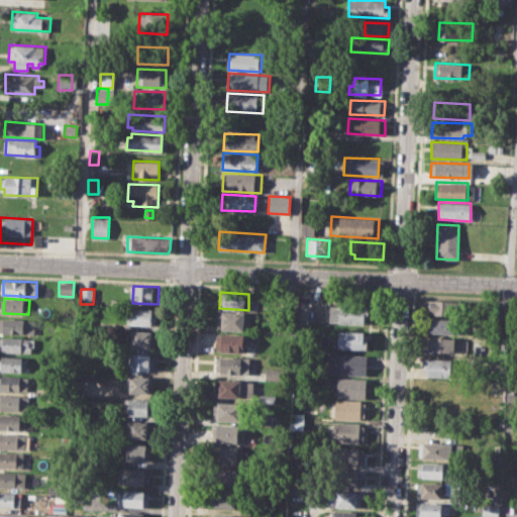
[(429,301),(461,303),(460,316),(428,314),(429,301)]
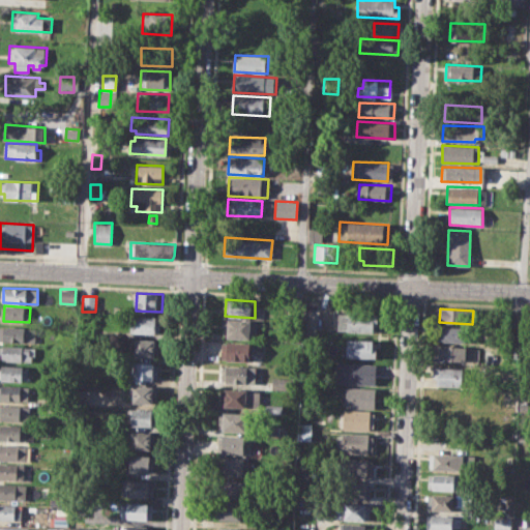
[(339,312),(377,314),(377,332),(337,331),(339,312)]
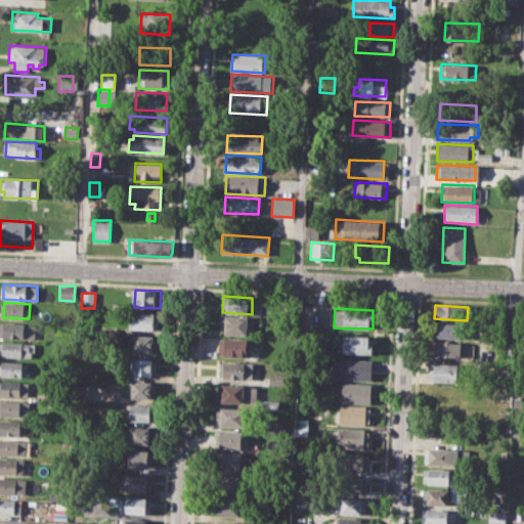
[(130,312),(159,314),(158,330),(129,328),(130,312)]
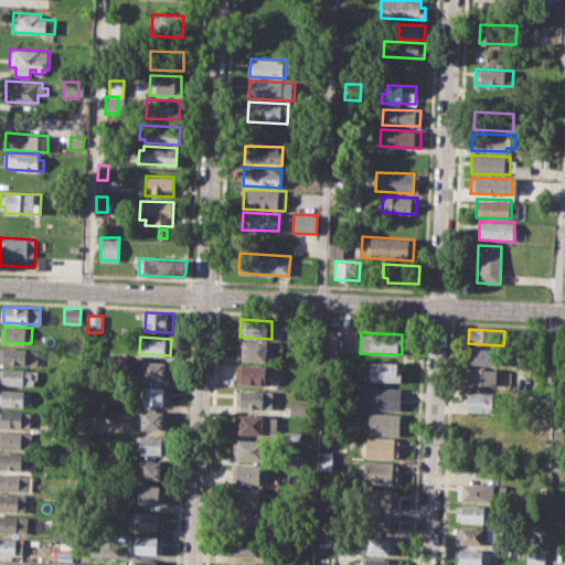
[(240,341),(274,342),(273,361),(238,359),(240,341)]
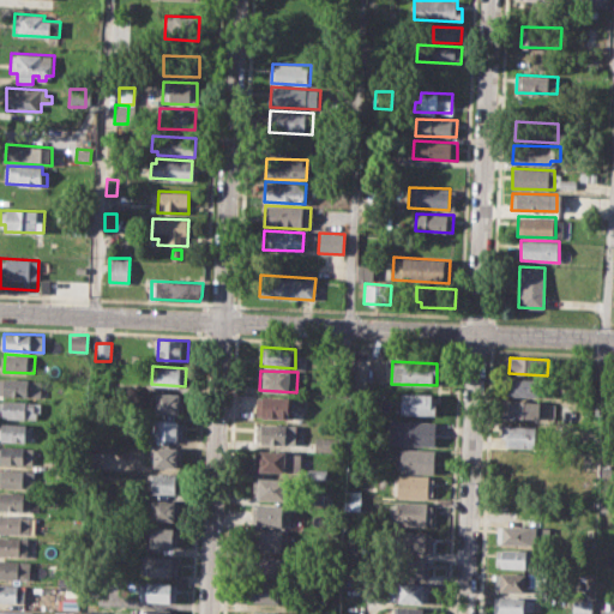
[(509,377),(548,380),(547,397),(507,395),(509,377)]
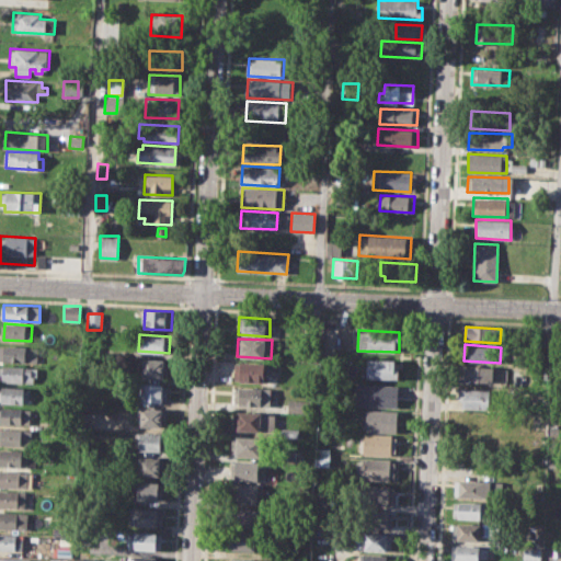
[(0,345),(38,346),(37,363),(0,361),(0,345)]
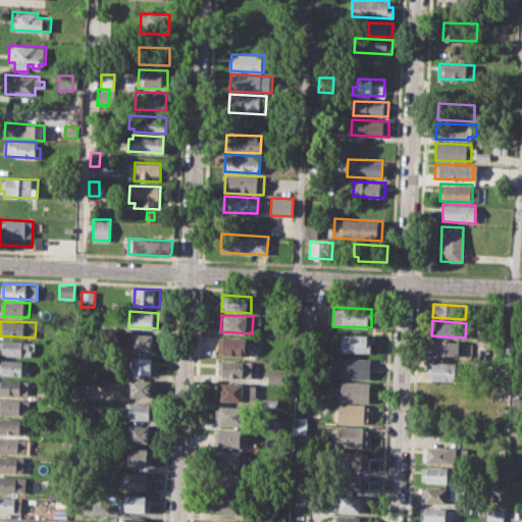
[(342,333),(367,334),(367,341),(371,341),(370,352),(341,351),(342,333)]
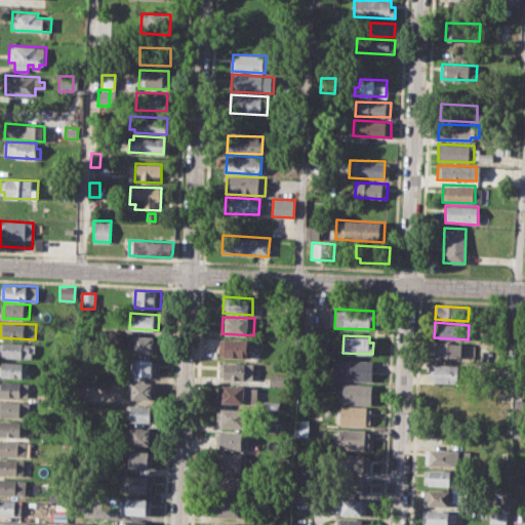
[(132,336),(158,337),(157,353),(131,352),(132,336)]
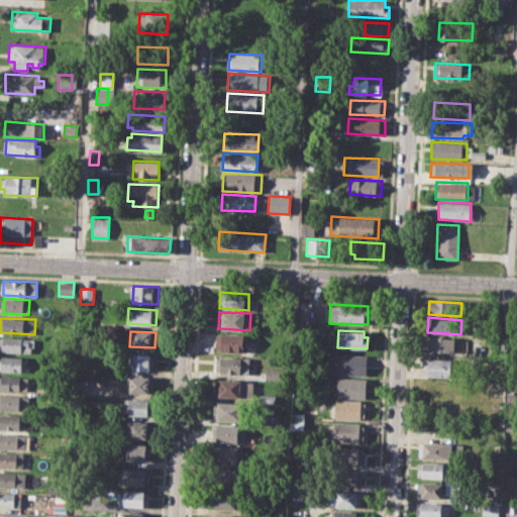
[(217,333),(248,334),(247,344),(243,344),(242,351),(216,350),(217,333)]
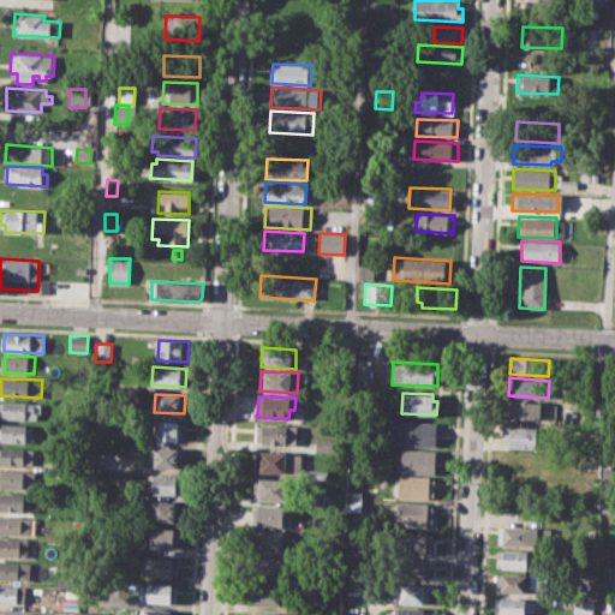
[(508,400),(548,404),(547,422),(502,419),(502,410),(508,410),(508,400)]
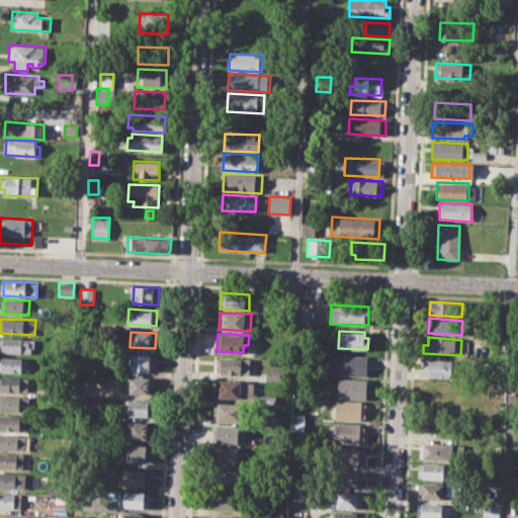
[(0,338),(34,339),(33,349),(29,349),(29,354),(0,352),(0,338)]
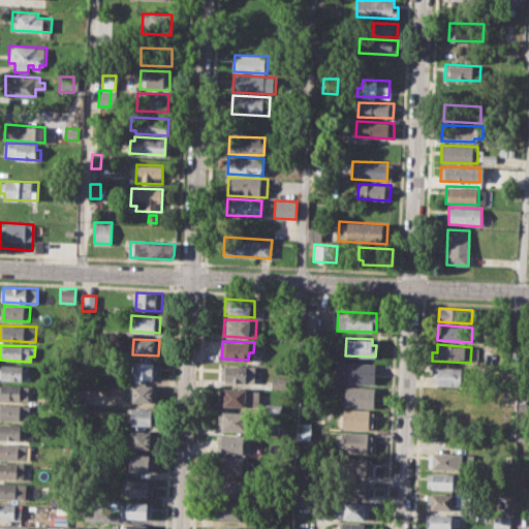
[(133,362),(157,364),(156,378),(132,377),(133,362)]
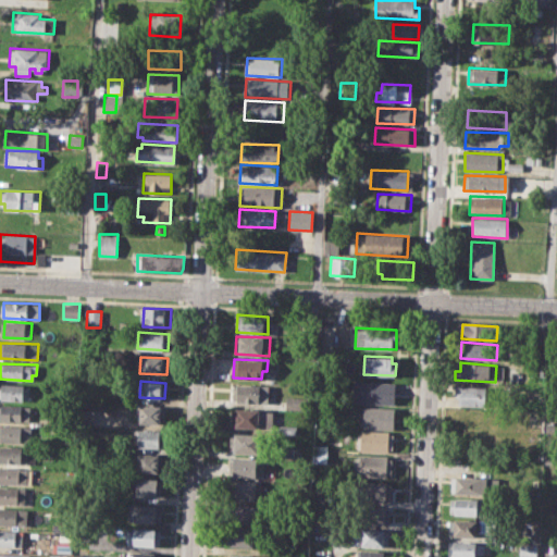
[(354,381),(395,382),(394,404),(353,401),(354,381)]
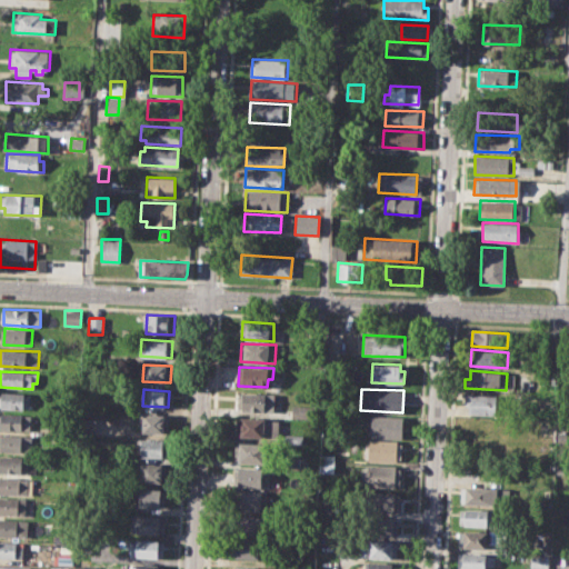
[(242,391),(280,393),(280,403),(275,403),(275,411),(242,410),(242,407),(237,406),(238,395),(242,395),(242,391)]
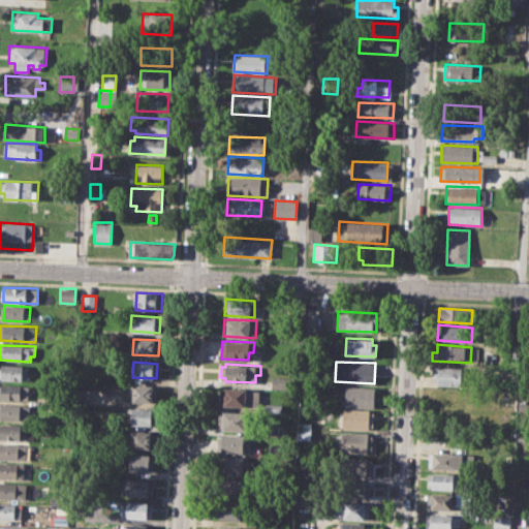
[(0,365),(29,366),(28,380),(0,379),(0,365)]
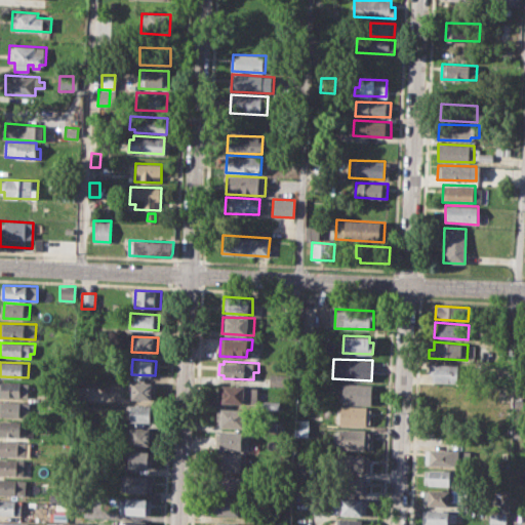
[(430,363),(459,364),(458,384),(433,382),(434,373),(429,373),(430,363)]
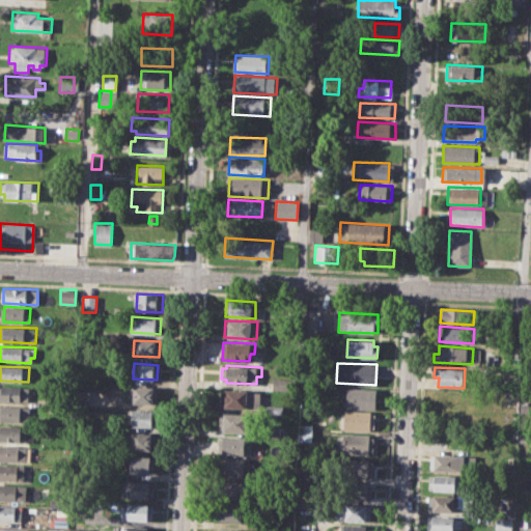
[(273,379),(289,380),(289,391),(272,390),(273,379)]
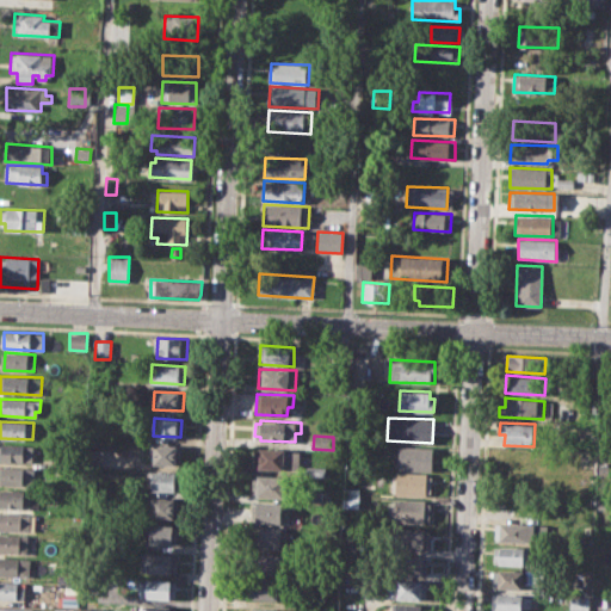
[(0,444),(32,445),(31,462),(0,461),(0,444)]
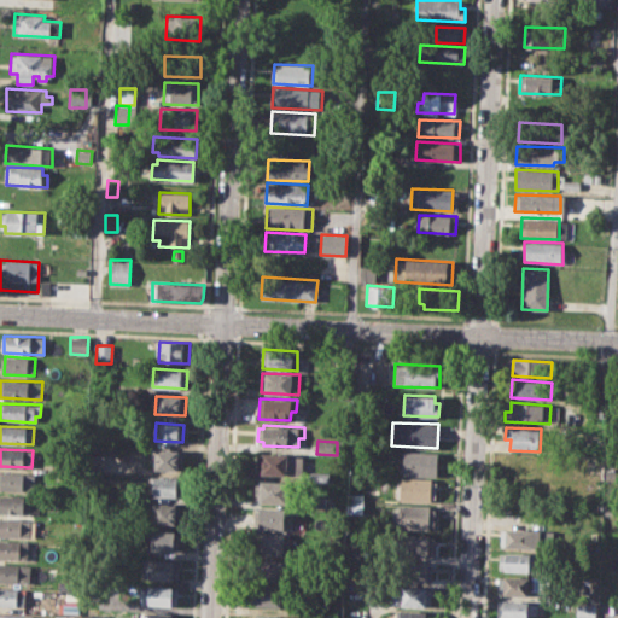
[(155,449),(178,450),(178,455),(182,455),(182,466),(178,466),(178,471),(153,470),(155,449)]
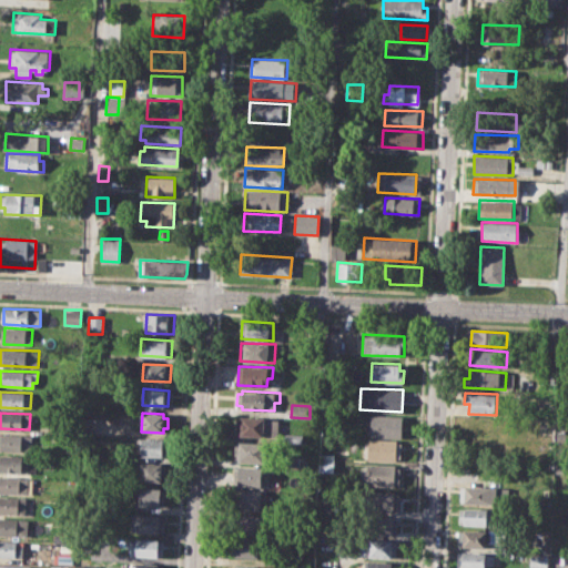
[(371,414),(403,415),(402,436),(371,435),(371,432),(367,432),(367,423),(371,423),(371,414)]
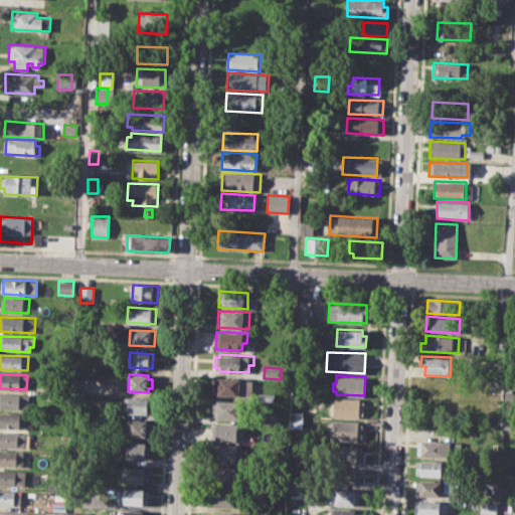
[(214,377),(253,379),(252,396),(218,394),(218,390),(213,390),(214,377)]
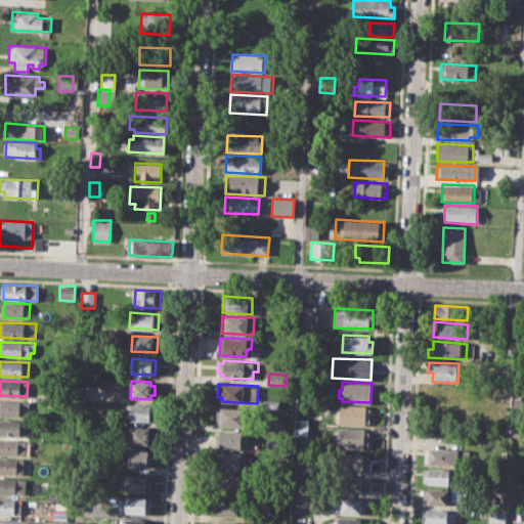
[(0,399),(28,400),(28,416),(0,415),(0,399)]
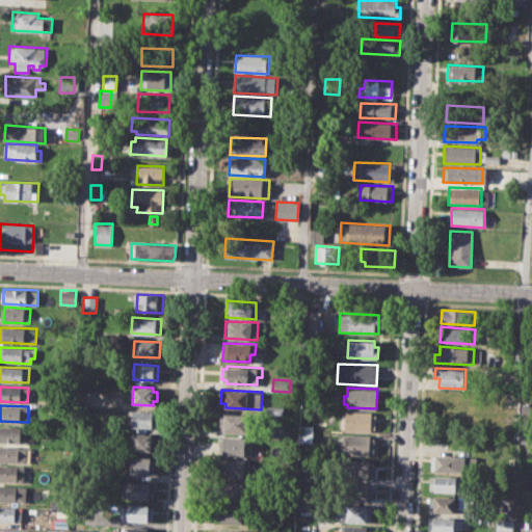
[(268,405),(284,406),(284,416),(268,415),(268,405)]
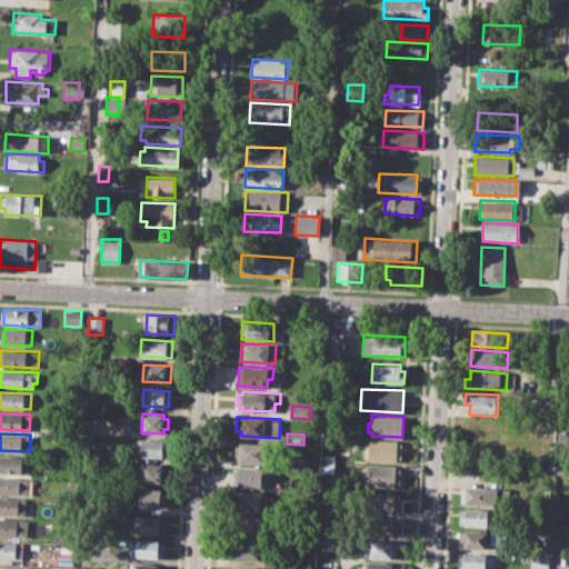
[(139,438),(168,440),(167,458),(138,456),(139,438)]
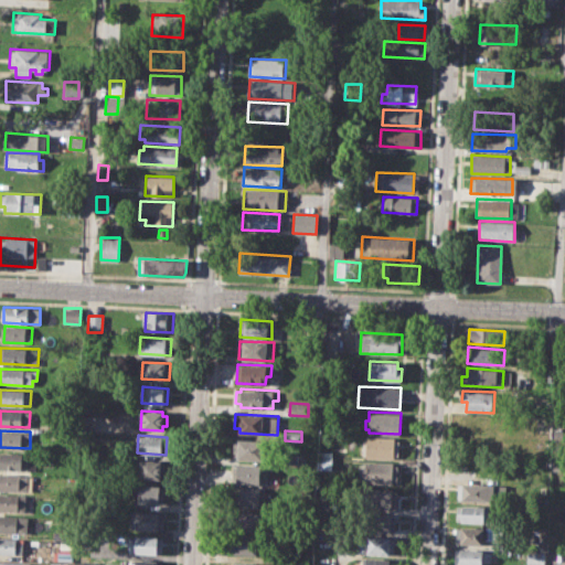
[(366,437),(398,438),(398,458),(366,456),(365,454),(362,452),(362,439),(366,439),(366,437)]
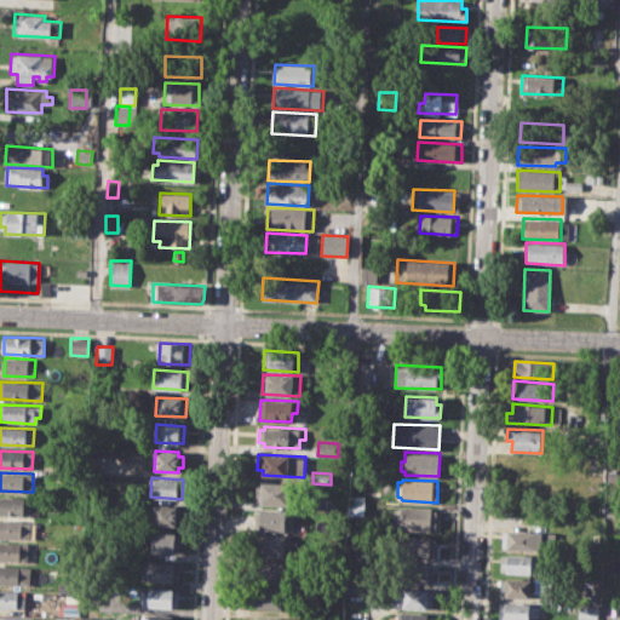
[(262,482),(302,484),(299,506),(260,504),(262,482)]
